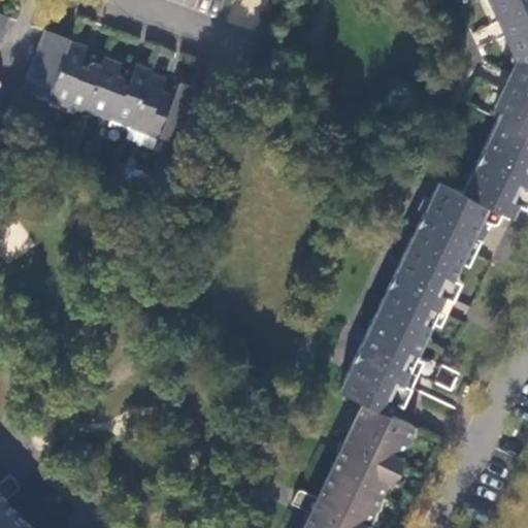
[(527,0),(487,0),(514,58),(506,74),(493,103),(502,109),(497,119),(527,133),(527,0)]
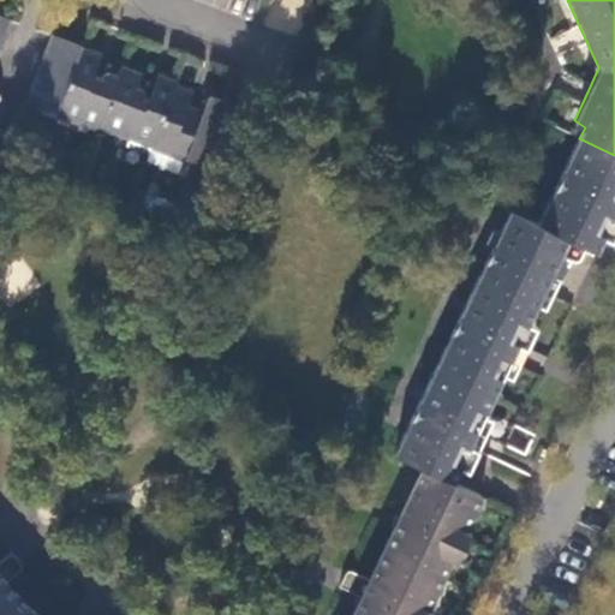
[(0,102),(1,102),(0,99),(0,52),(10,27),(15,18),(0,12),(0,102)]
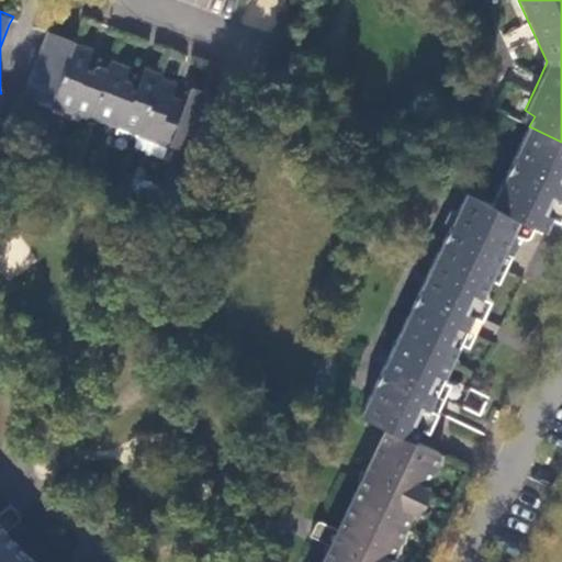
[(75,42),(47,31),(24,91),(52,102),(75,42)]
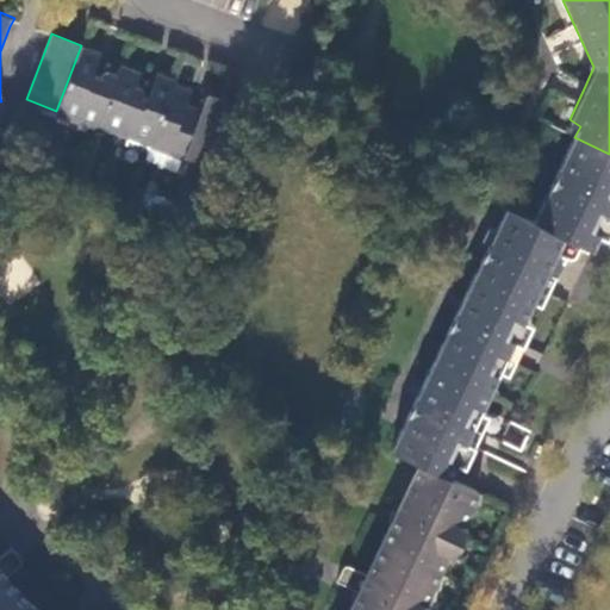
[(101,53),(81,45),(56,111),(76,119),(78,116),(98,124),(117,75),(114,74),(112,73),(109,72),(105,72),(101,75),(94,73),(101,53)]
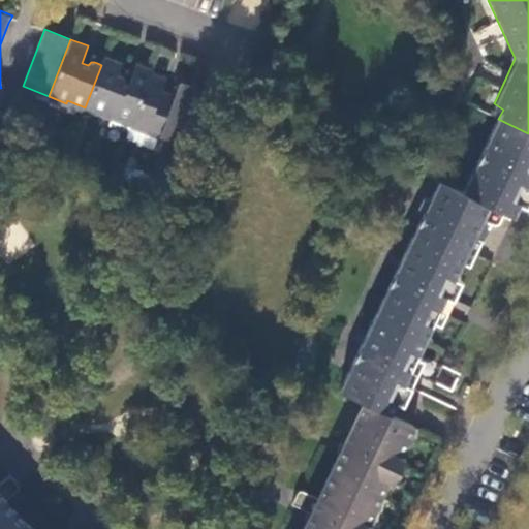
[(131,126),(150,76),(153,70),(137,64),(129,86),(125,84),(124,81),(123,78),(120,75),(118,74),(122,65),(103,58),(101,65),(85,107),(86,109),(112,119),(131,126)]
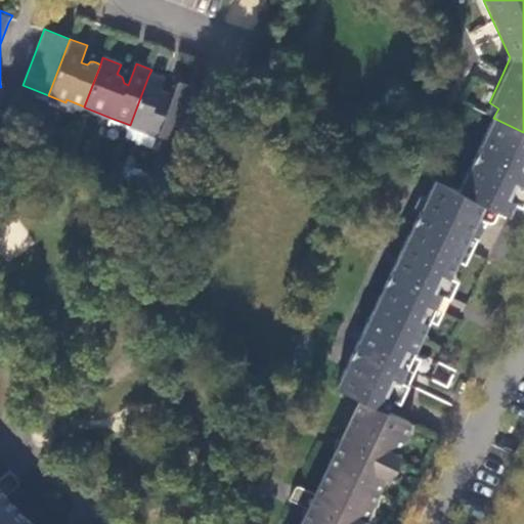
[(128,128),(174,145),(193,93),(177,86),(171,100),(166,98),(164,98),(163,98),(160,101),(156,100),(163,81),(148,76),(130,125),(128,128)]
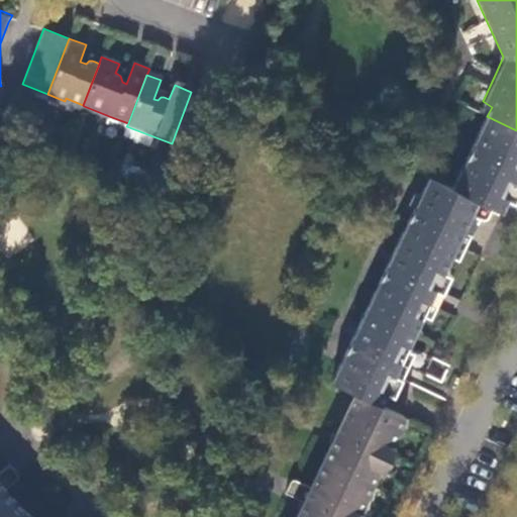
[(125,129),(126,126),(128,123),(109,116),(106,122),(125,129)]
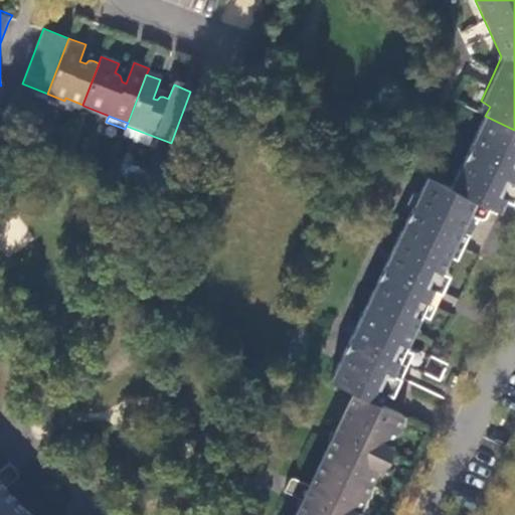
[(379,404),(476,201),(500,212),(514,183),(513,182),(514,177),(514,130),(485,116),(452,189),(427,178),(412,209),(408,208),(407,212),(410,213),(379,280),(376,279),(374,283),(377,284),(344,352),(342,350),(340,354),(342,355),(330,381),(354,392),(379,404)]
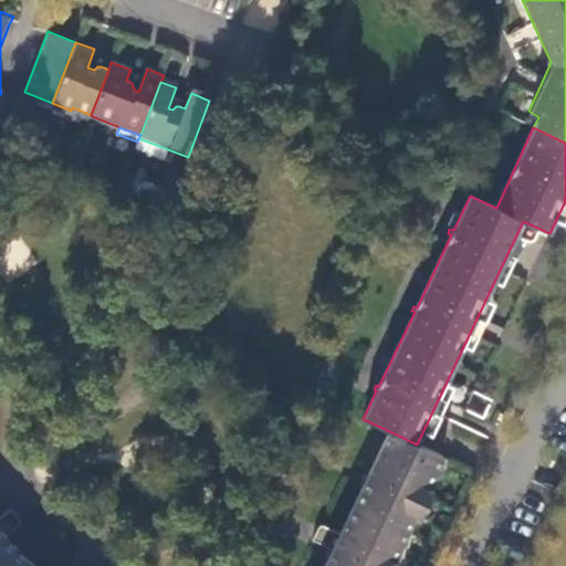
[(66,155),(61,170),(69,174),(75,158),(66,155)]
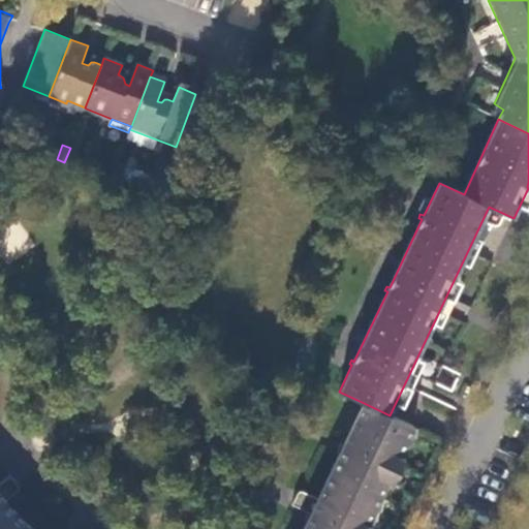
[(70,148),(64,162),(71,164),(76,150),(70,148)]
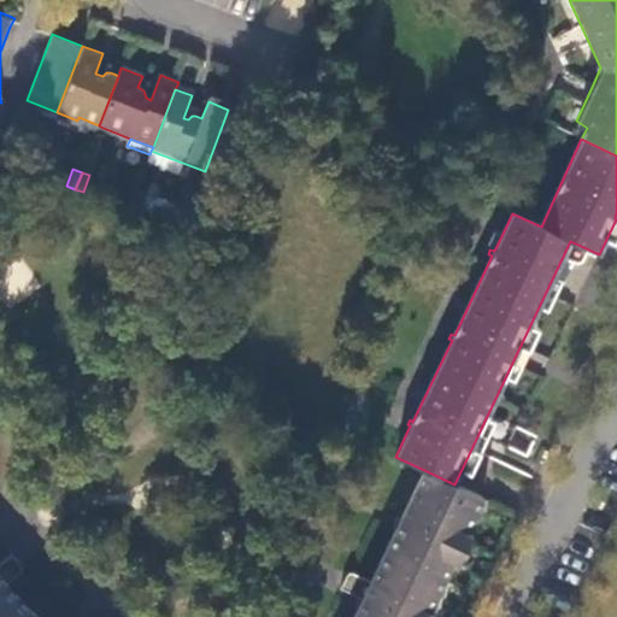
[(131,204),(141,207),(147,193),(136,189),(131,204)]
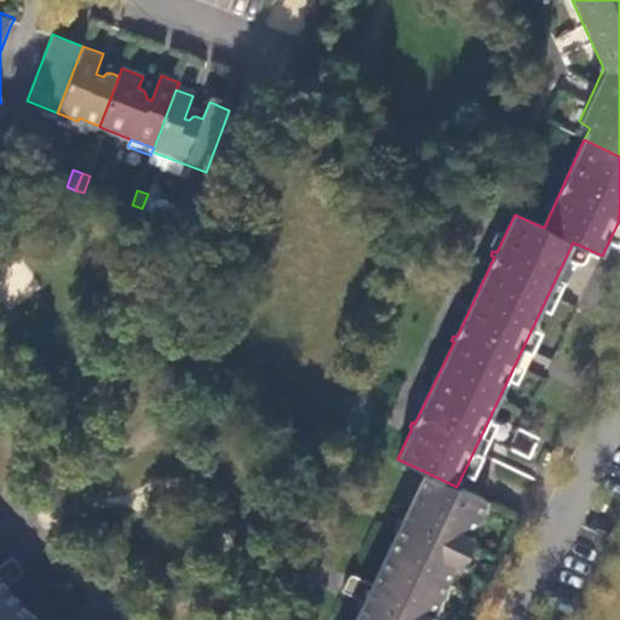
[(457,487),(426,472),(373,584),(354,575),(348,579),(343,591),(366,602),(356,619),(36,619),(30,615),(5,589),(24,572),(12,558),(0,568),(0,619),(428,619),(435,607),(431,604),(449,567),(453,568),(474,527),(470,526),(482,499),(457,487)]
